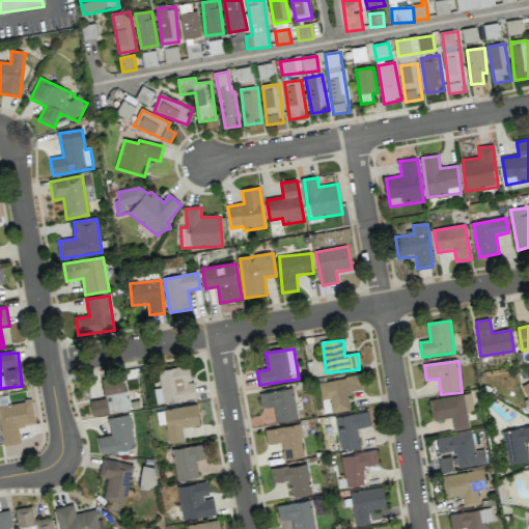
[(164,404),(196,399),(191,367),(160,370),(164,404)]
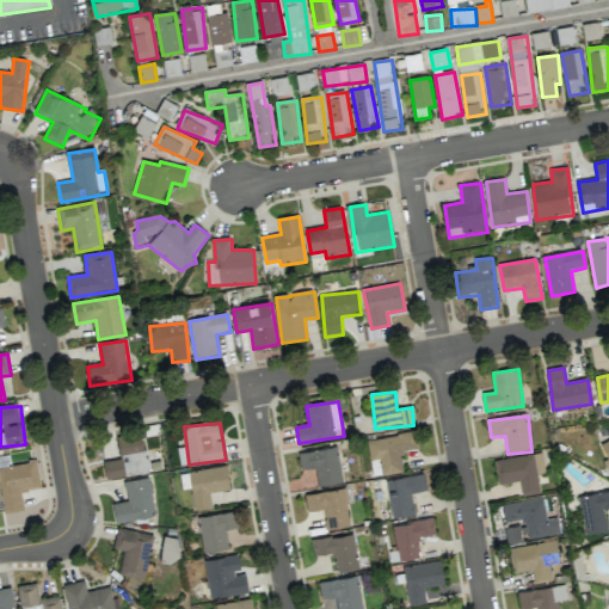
[(149,474),(143,434),(118,438),(122,460),(104,463),(108,480),(149,474)]
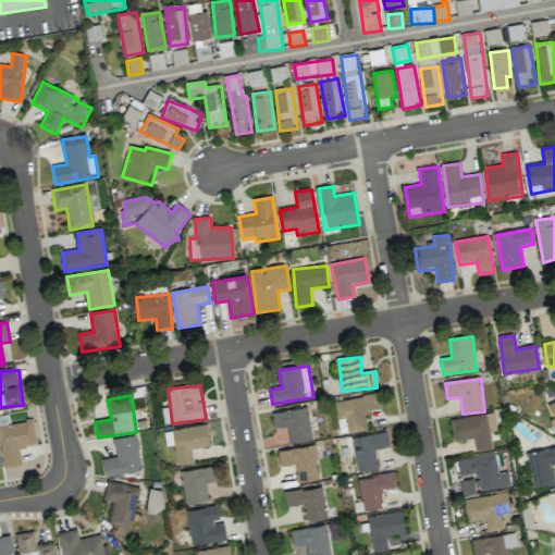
[(341,435),(369,431),(366,414),(382,410),(380,395),(336,402),(341,435)]
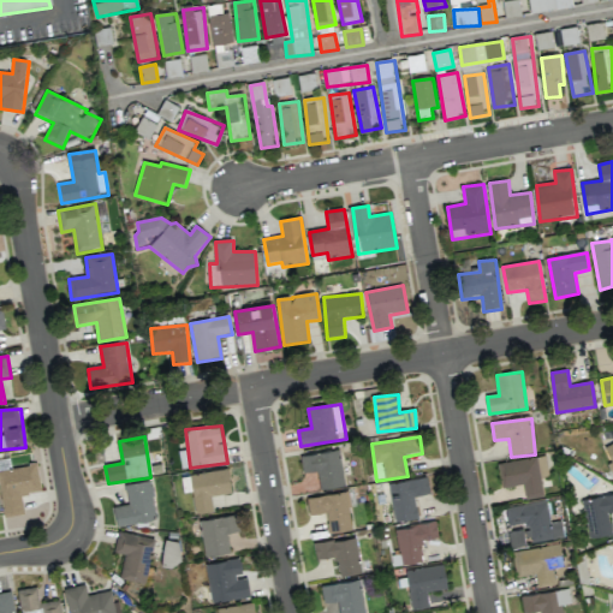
[(319,472),(321,491),(345,488),(341,452),(302,456),(303,474),(319,472)]
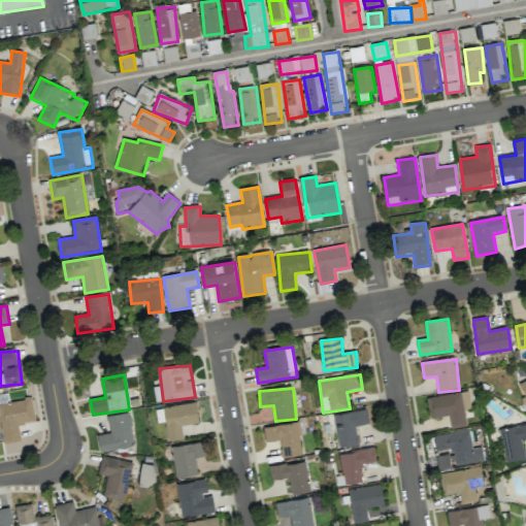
[(465,411),(472,409),(469,392),(428,399),(432,420),(450,417),(452,429),(467,426),(465,411)]
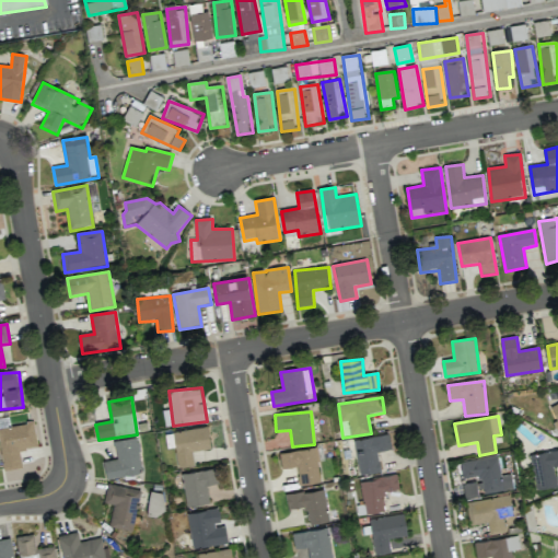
[(0,438),(4,472),(23,468),(21,451),(38,449),(35,425),(0,429),(0,438)]
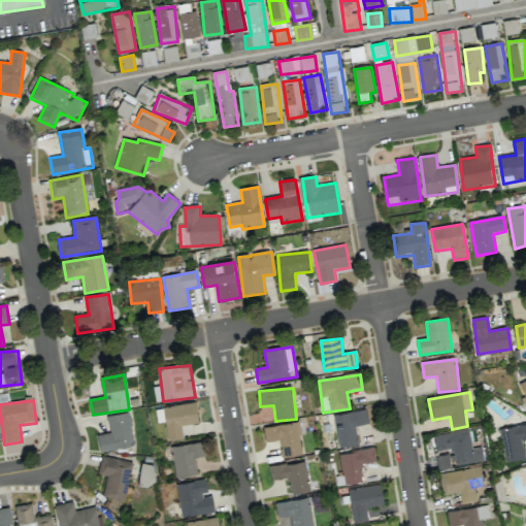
[(200,424),(196,403),(163,408),(169,441),(185,439),(183,427),(200,424)]
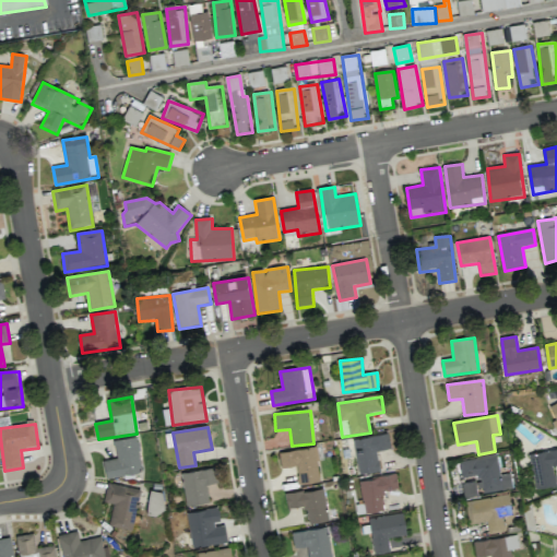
[(392,449),(389,435),(354,440),(359,475),(381,472),(378,452),(392,449)]
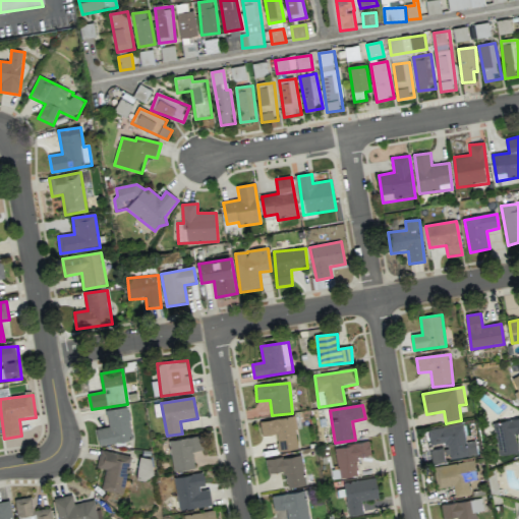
[(97,429),(99,446),(133,442),(128,408),(107,411),(109,428),(97,429)]
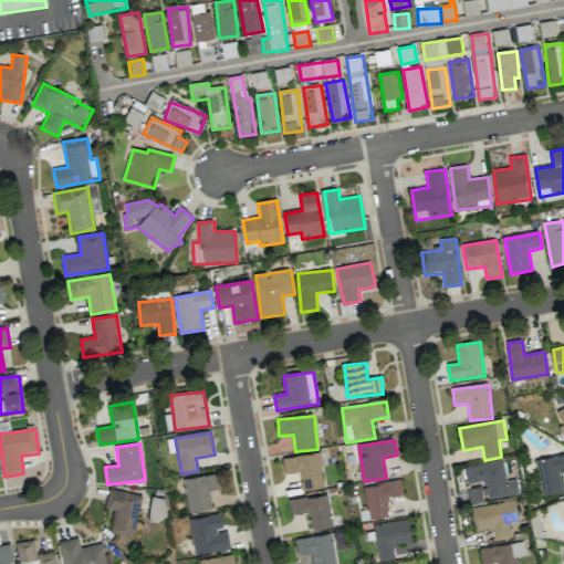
[(283,460),(285,476),(300,472),(304,492),(325,488),(320,453),(283,460)]
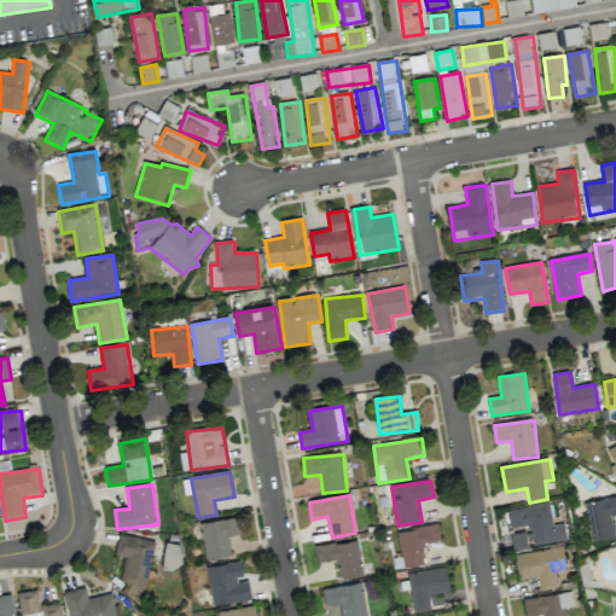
[(615,498),(587,503),(592,541),(615,539),(615,527),(614,515),(615,515),(615,498)]
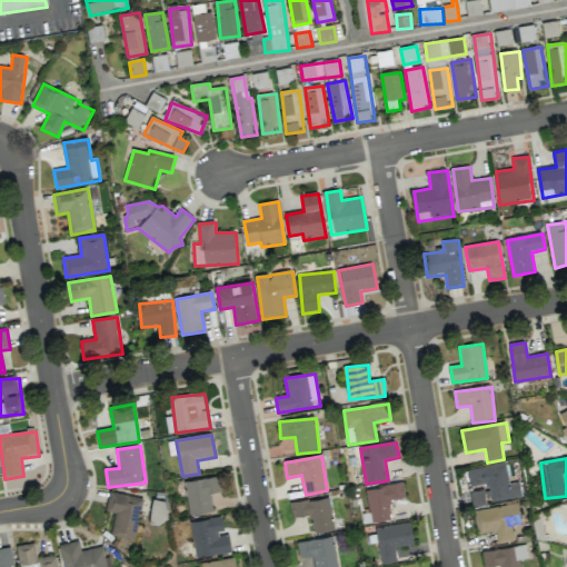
[(468,470),(470,490),(471,490),(474,506),(524,499),(521,483),(510,484),(507,465),(468,470)]
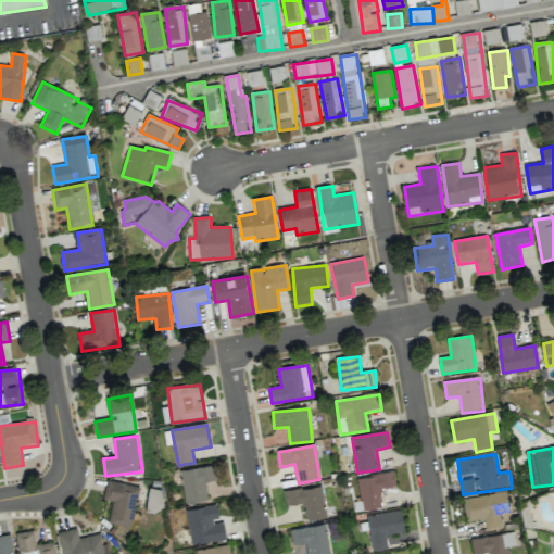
[(209,501),(206,482),(217,481),(216,467),(181,470),(185,503),(209,501)]
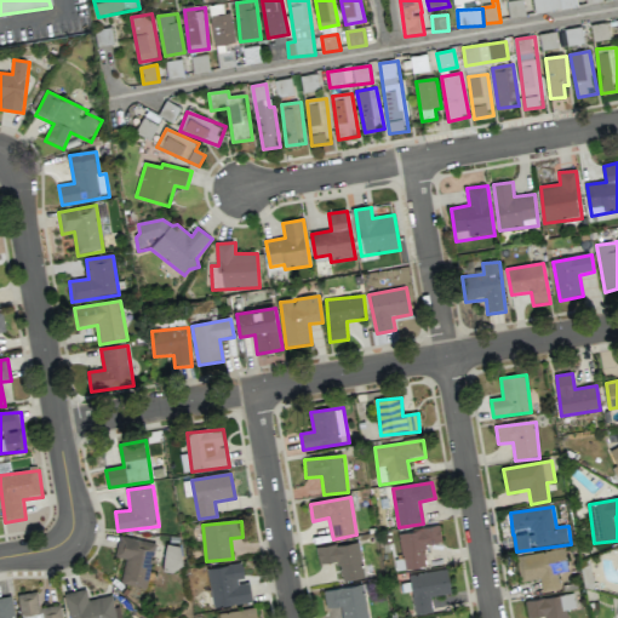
[(399,536),(407,571),(428,566),(424,548),(444,544),(440,526),(399,536)]
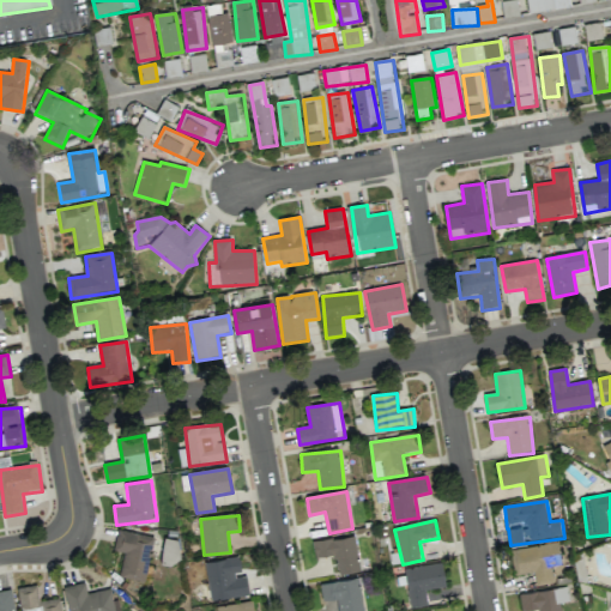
[(155,538),(119,531),(115,551),(126,554),(121,578),(146,582),(155,538)]
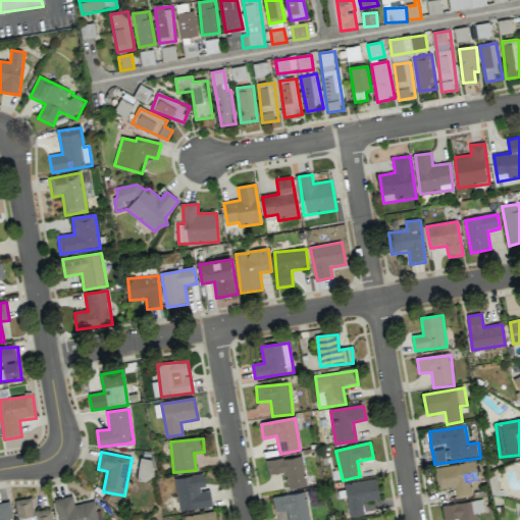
[(267,463),(269,476),(286,473),(289,490),(308,486),(302,456),(267,463)]
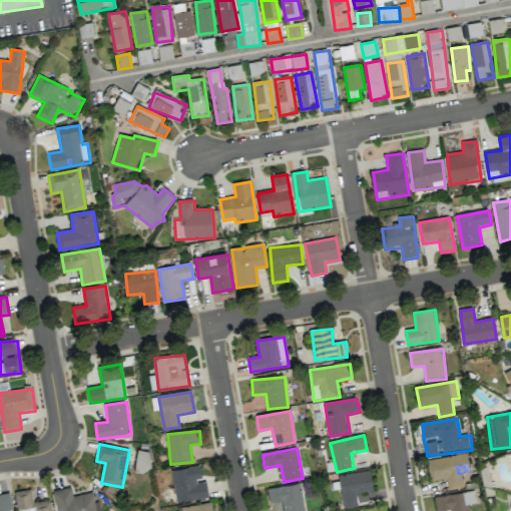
[(470,473),(467,455),(428,461),(431,482),(447,480),(449,491),(464,488),(461,474),(470,473)]
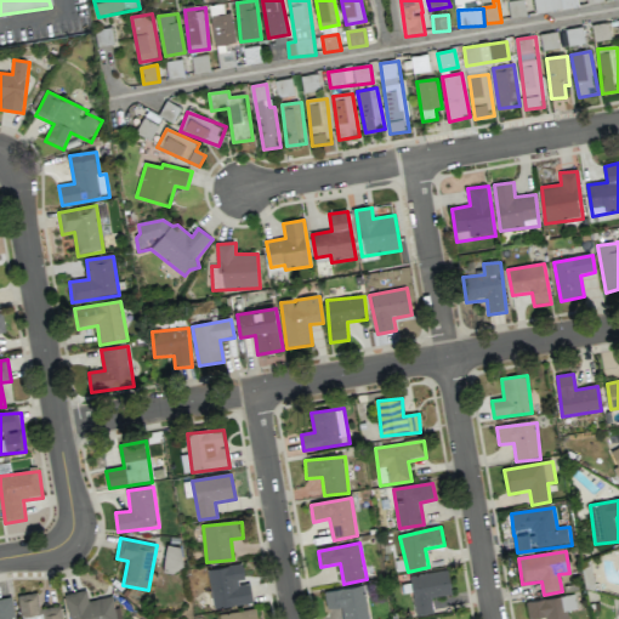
[(215,609),(254,603),(251,583),(245,583),(243,566),(209,569),(215,609)]
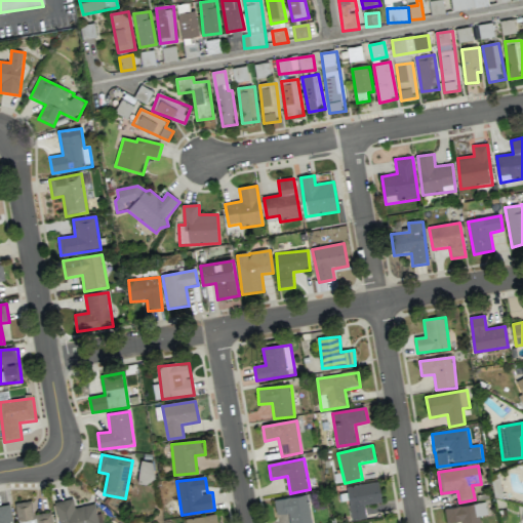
[(367,519),(365,506),(383,503),(379,482),(347,488),(353,521),(367,519)]
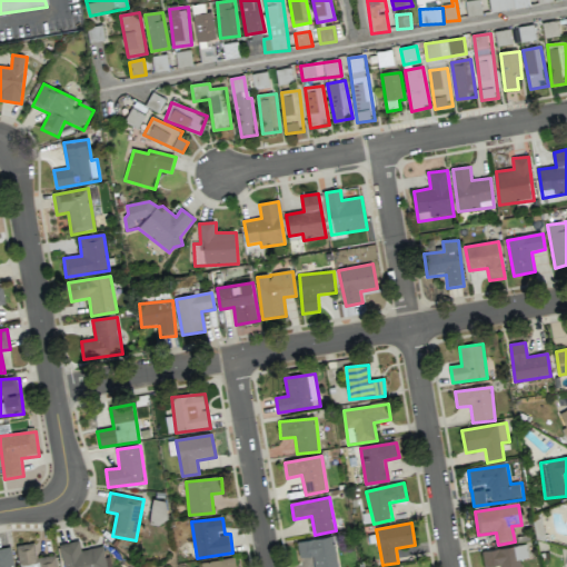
[(298,544),(301,559),(314,557),(315,566),(339,566),(334,537),(298,544)]
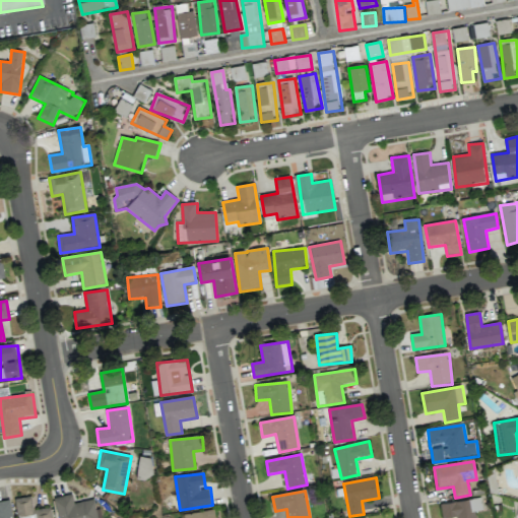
[(55,498),(59,517),(98,517),(94,500),(74,504),(73,495),(55,498)]
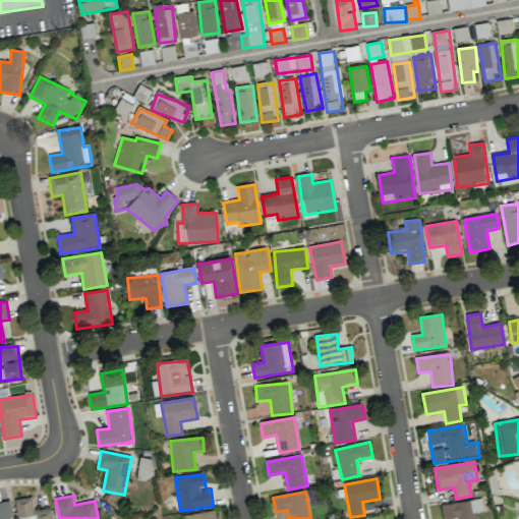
[(16,500),(18,518),(53,518),(52,509),(34,511),(33,498),(16,500)]
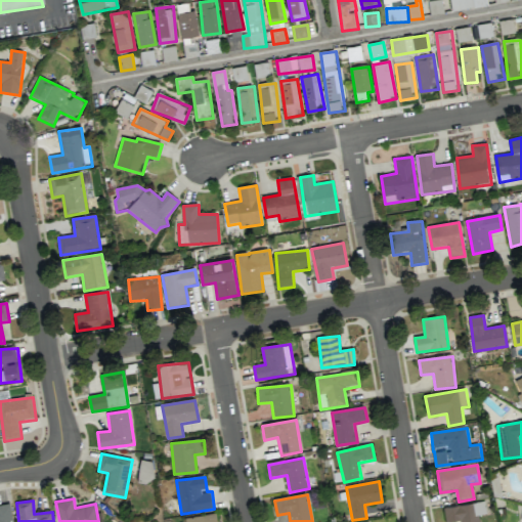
[(487,515),(485,502),(444,509),(447,521),(460,521),(480,521),(479,516),(487,515)]
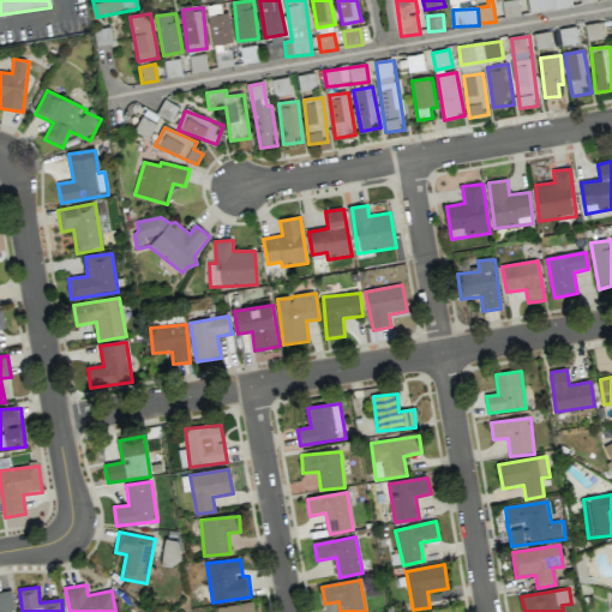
[(16,611),(12,592),(0,593),(0,611),(16,611)]
